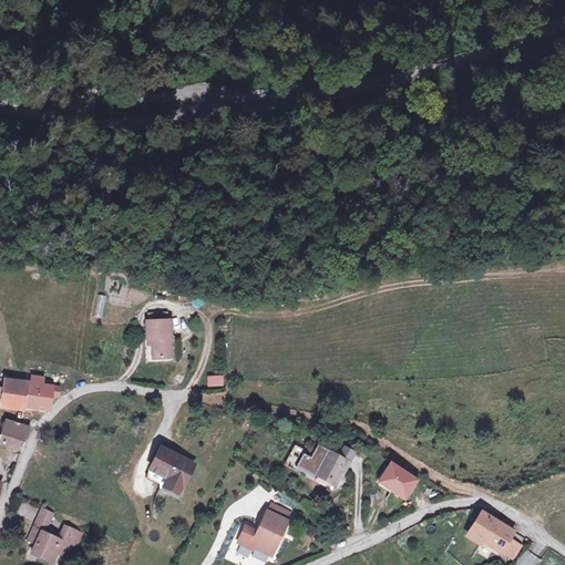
[(152,322),(153,339),(160,339),(160,349),(160,361),(178,361),(178,342),(174,342),(173,321),(152,322)]
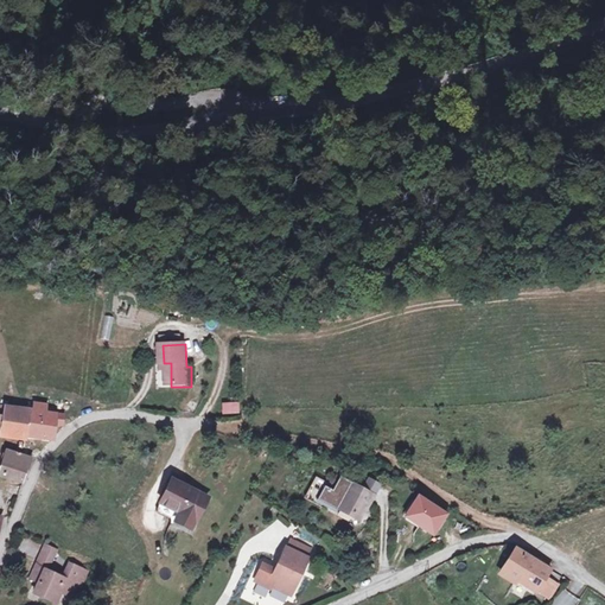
[(0,431),(21,434),(29,407),(4,403),(1,413),(0,413),(0,431)]
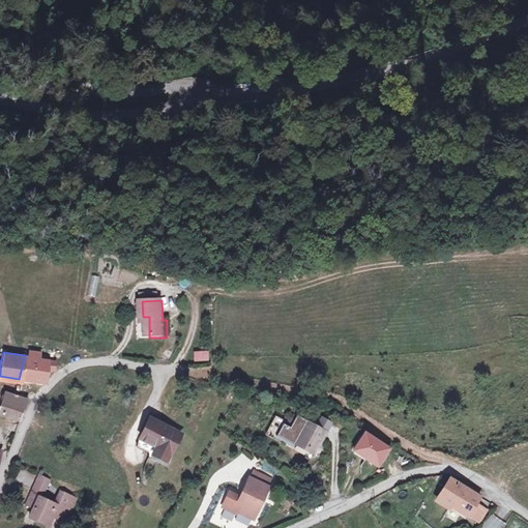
[(37,357),(25,355),(19,379),(32,380),(44,379),(46,368),(51,369),(53,360),(37,357)]
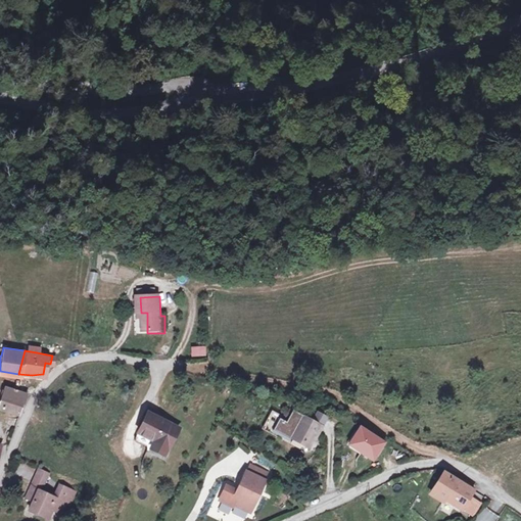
[(0,406),(16,410),(20,400),(22,400),(25,393),(2,385),(0,391),(0,406)]
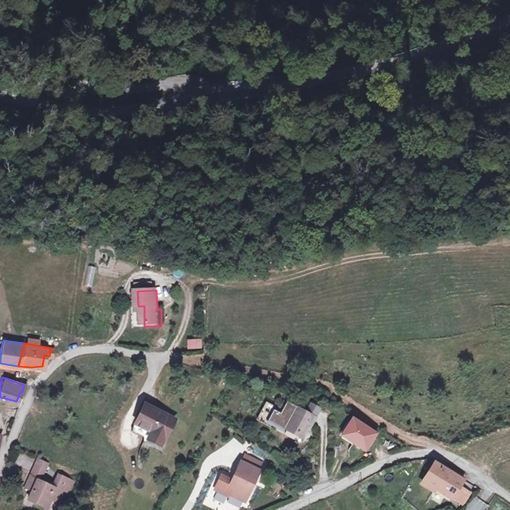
[(146,401),(132,427),(163,443),(177,417),(146,401)]
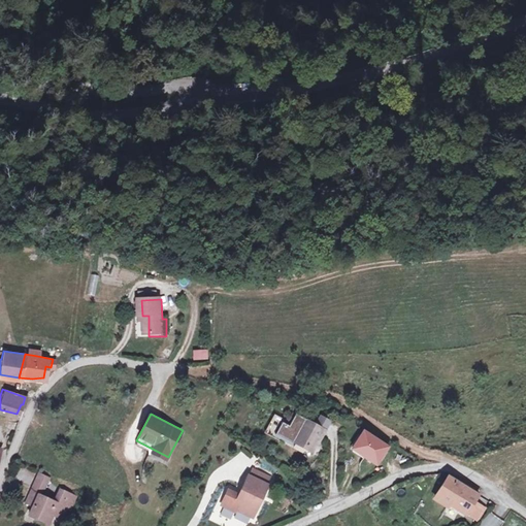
[(298,439),(317,450),(323,437),(324,437),(328,430),(319,425),(299,414),(292,425),(285,422),(278,433),(296,444),(297,441),(298,439)]
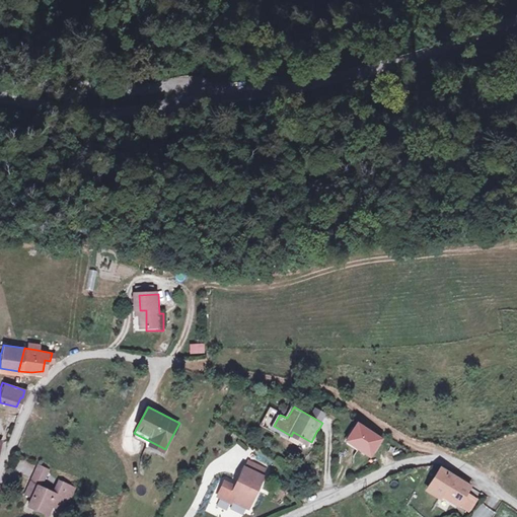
[(318,409),(313,418),(322,423),(327,414),(318,409)]
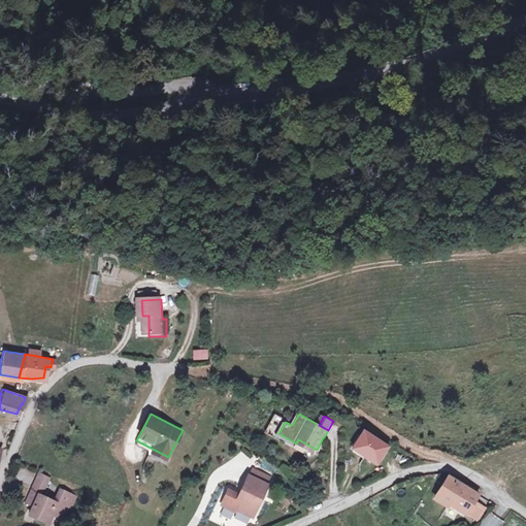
[(388,448),(364,431),(353,448),(375,464),(388,448)]
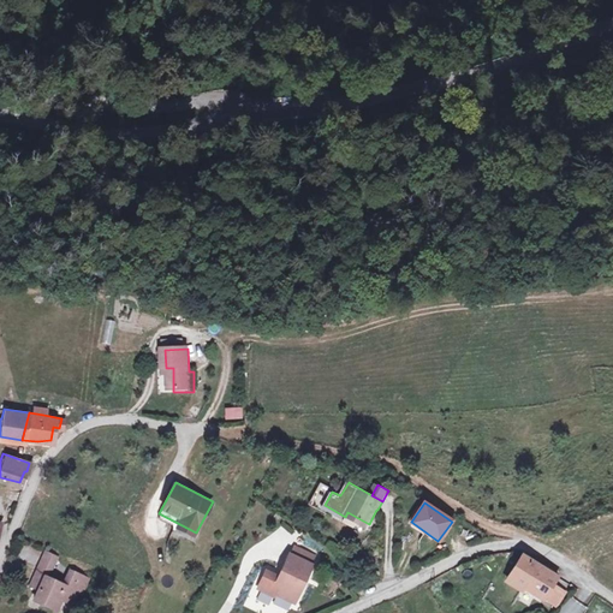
[(293,546),(289,553),(309,564),(314,555),(293,546)]
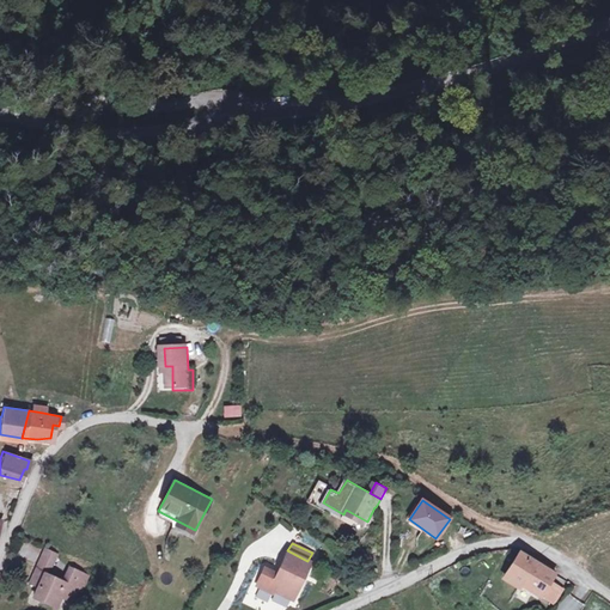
[(287,550),(286,550),(278,567),(281,568),(279,574),(263,566),(254,583),(270,591),(272,590),(291,599),(309,561),(307,561),(287,550)]
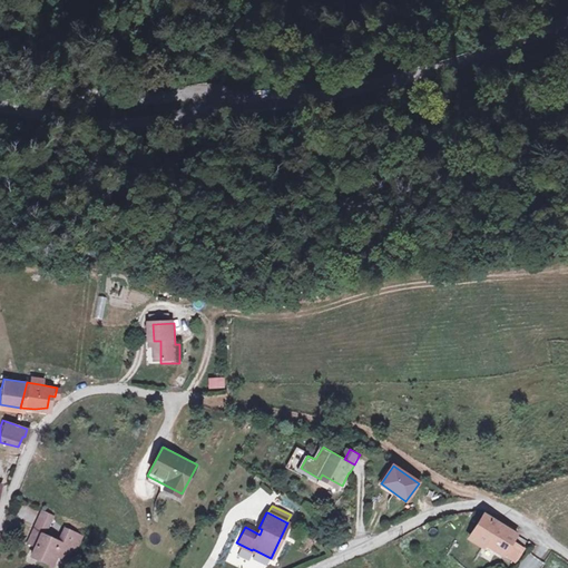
[(516,537),(483,512),(469,534),(502,558),(503,556),(510,545),(516,537)]
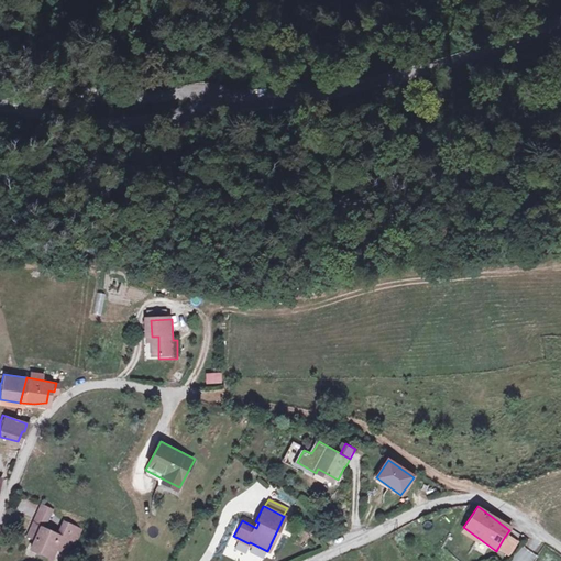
[(37,524),(33,537),(29,546),(46,553),(51,542),(64,548),(68,537),(73,538),(78,525),(61,516),(55,530),(37,524)]
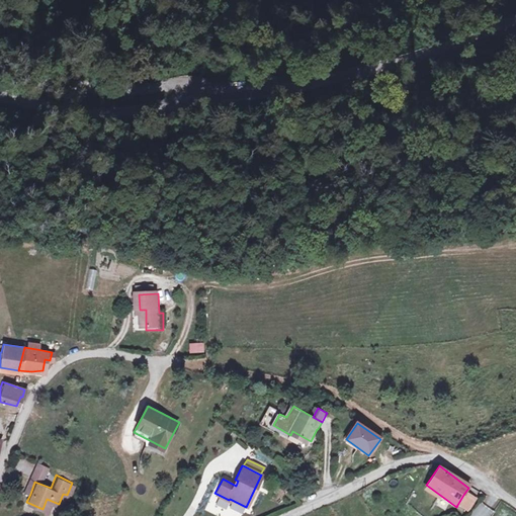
[(22,491),(30,494),(34,482),(35,479),(29,476),(22,491)]
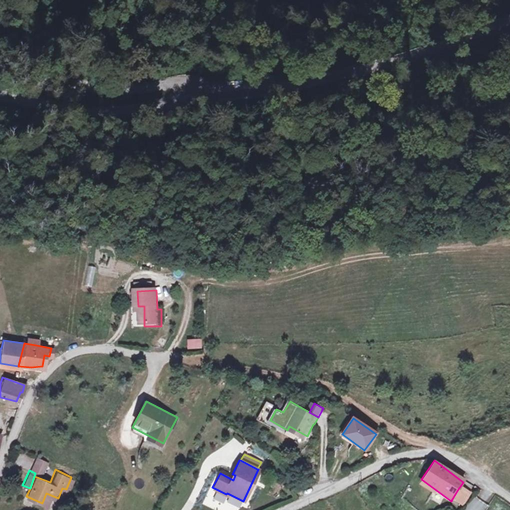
[(468,496),(458,489),(452,499),(461,506),(468,496)]
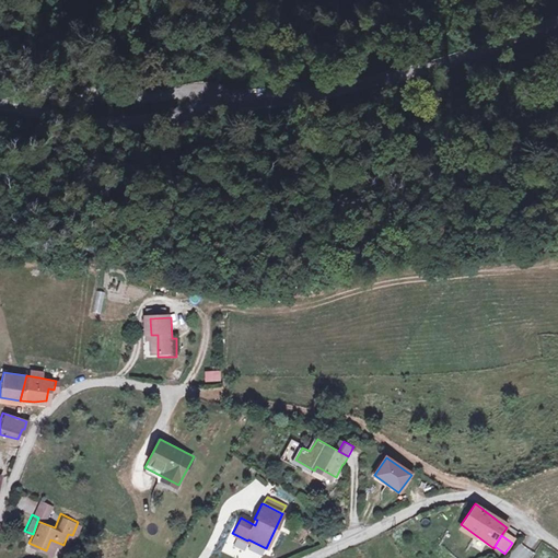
All buildings are outlined.
